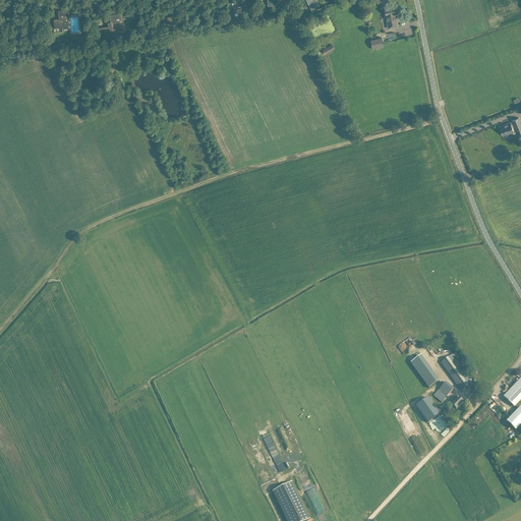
[(229,8),(230,11),(230,13),(244,11),(243,5),(248,4),(251,10),(255,8),(251,0),(239,0),(232,1),(232,2),(228,3),(229,8)]
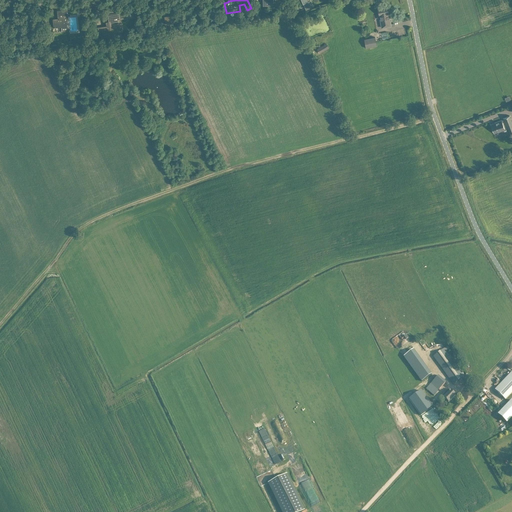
[(306,0),(301,0),(306,10),(313,7),(310,0),(307,1),(306,0)]
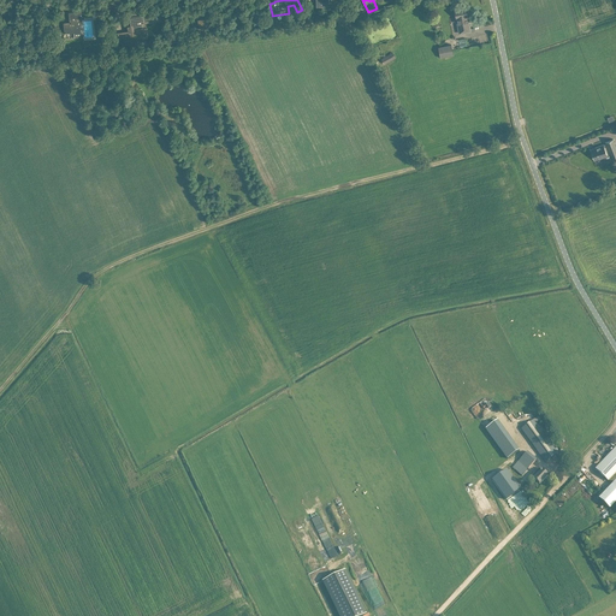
[(460,33),(465,33),(471,31),(468,19),(467,19),(466,17),(467,16),(466,6),(462,7),(462,6),(461,7),(455,7),(460,33)]
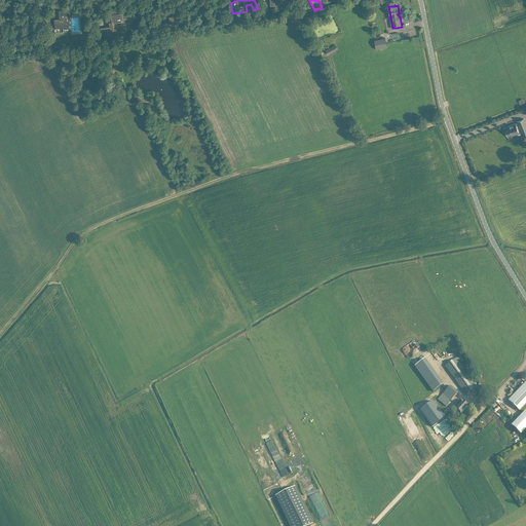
[(70,32),(69,28),(69,23),(69,19),(70,19),(70,14),(80,13),(80,11),(69,12),(69,10),(60,11),(60,20),(54,20),(55,25),(55,28),(63,27),(64,32),(70,32)]
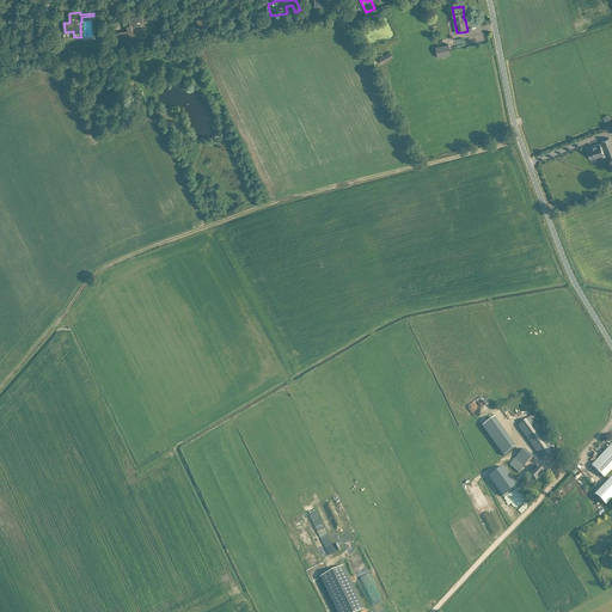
[(210,26),(210,24),(209,18),(197,20),(199,29),(210,26)]
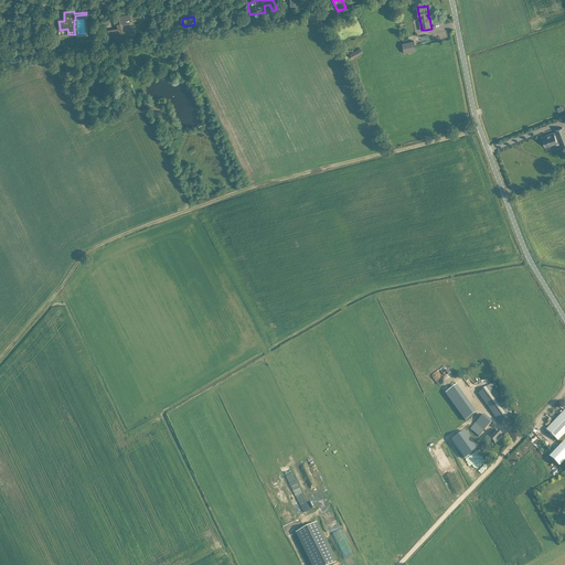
[(40,29),(48,27),(45,18),(38,19),(40,29)]
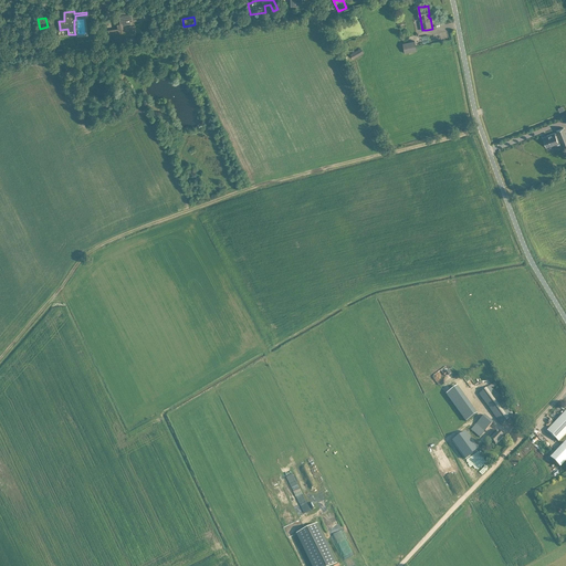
[(416,41),(404,43),(406,53),(417,51),(416,41)]
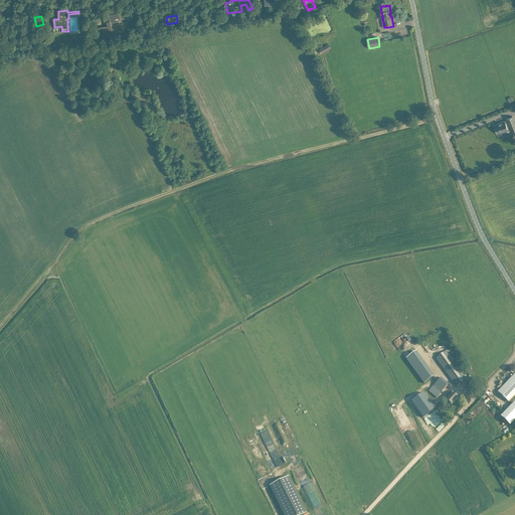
[(321,54),(328,50),(331,48),(328,43),(325,45),(318,49),(321,54)]
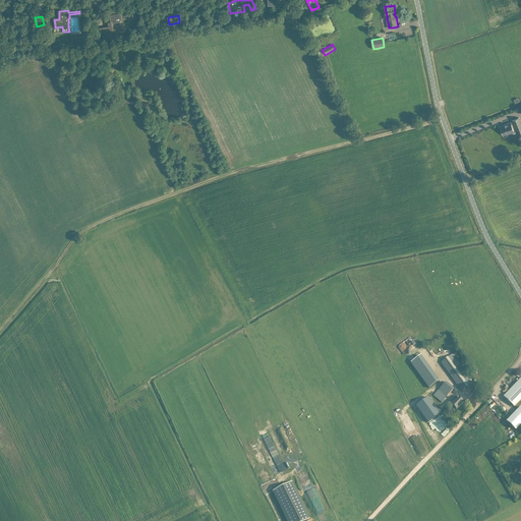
[(512,136),(517,134),(518,135),(520,134),(520,123),(519,117),(512,120),(512,121),(511,122),(510,122),(499,126),(503,135),(511,132),(512,136)]
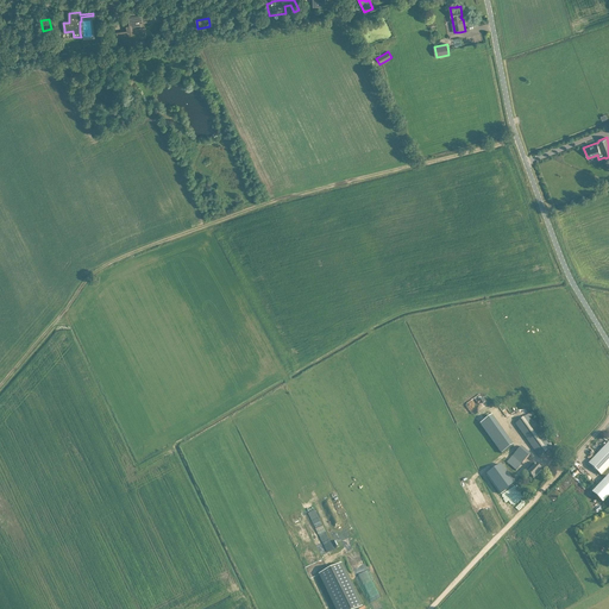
[(502,454),(513,446),(491,415),(481,424),(502,454)]
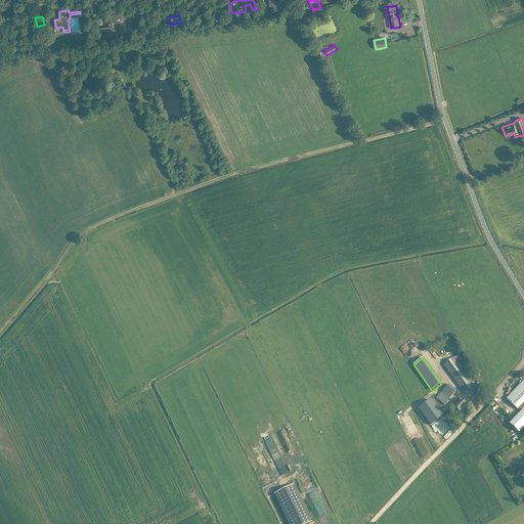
[(475,386),(472,382),(454,357),(443,365),(464,393),(475,386)]
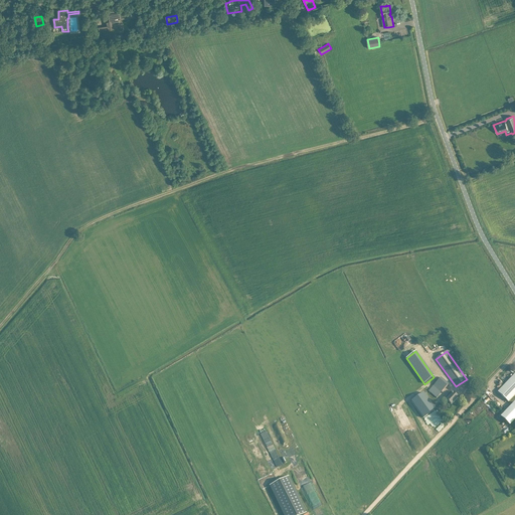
[(514,374),(502,388),(498,392),(508,402),(514,394),(514,374)]
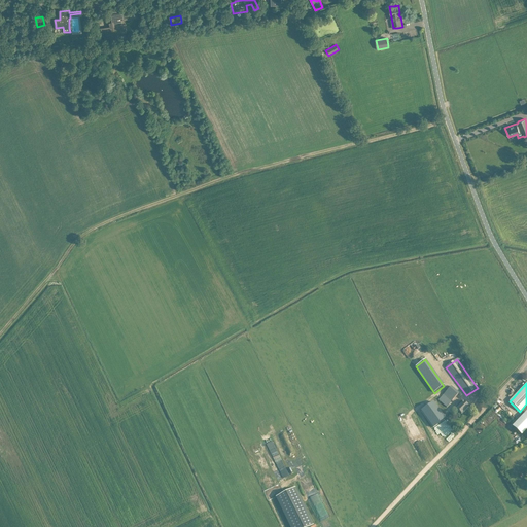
[(444,395),(445,395),(451,402),(452,401),(459,393),(455,390),(452,386),(444,395)]
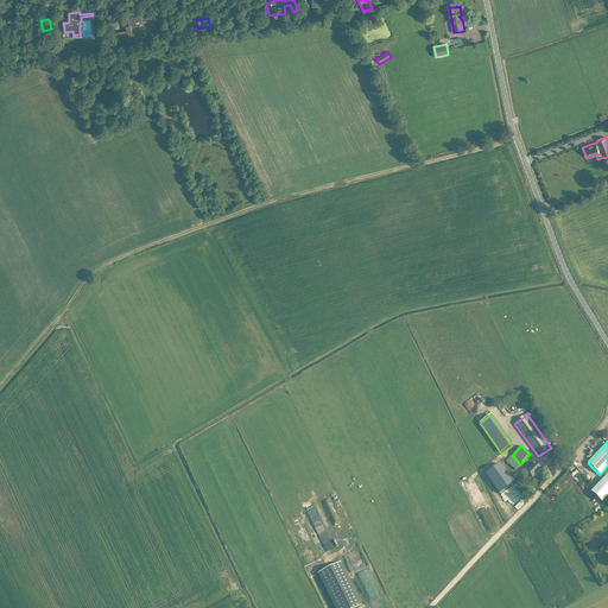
[(533,462),(527,468),(524,472),(526,475),(527,474),(532,479),(540,469),(533,462)]
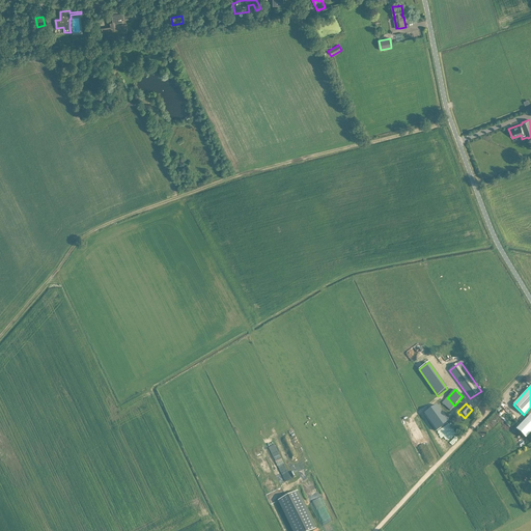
[(437,406),(424,415),(437,431),(449,422),(437,406)]
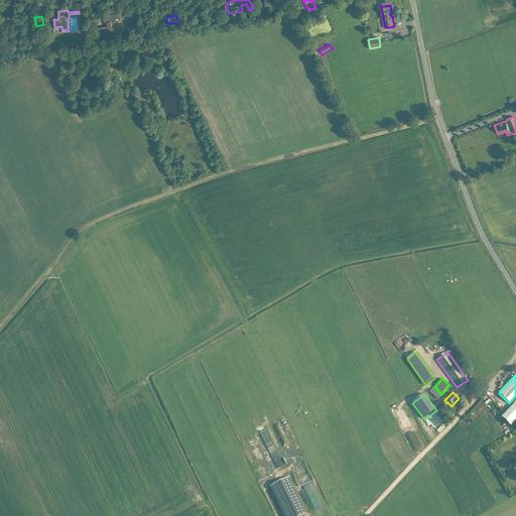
[(515,403),(502,417),(511,426),(515,420),(515,403)]
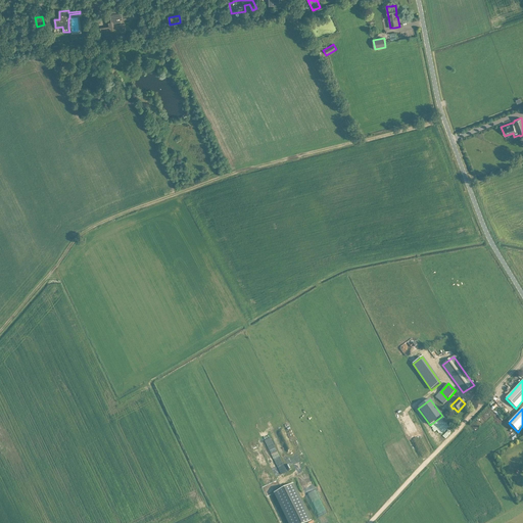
[(480,418),(472,425),(476,430),(484,423),(480,418)]
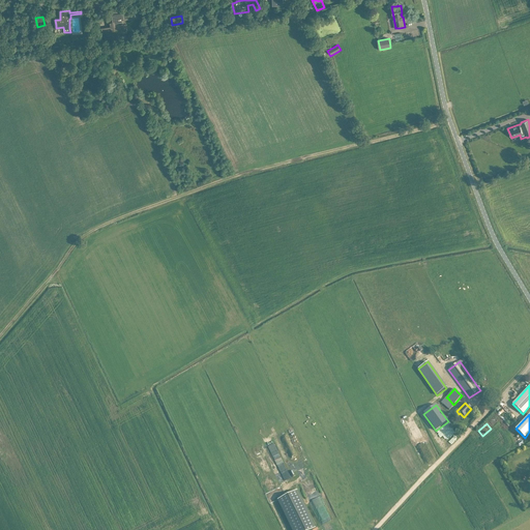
[(294,430),(290,431),(295,445),(299,443),(294,430)]
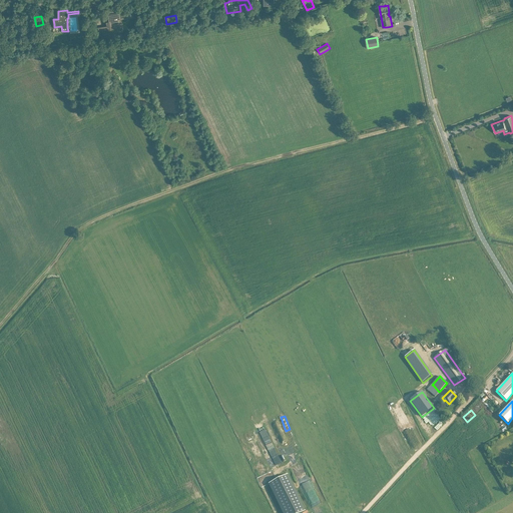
[(279,424),(274,426),(281,440),(286,437),(279,424)]
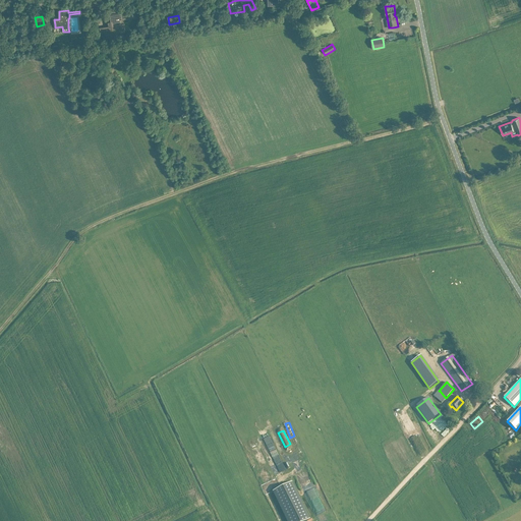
[(292,482),(273,491),(287,520),(306,520),(309,520),(292,482)]
